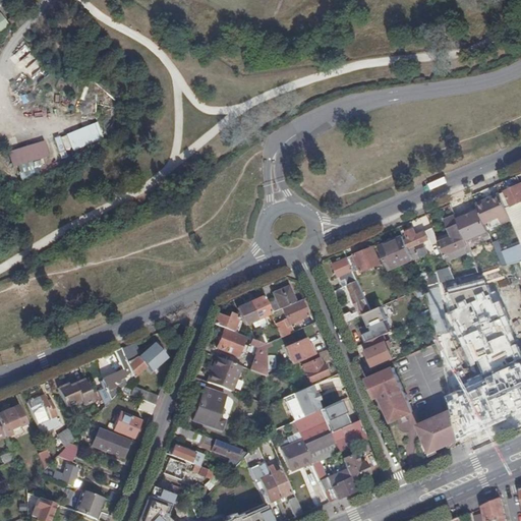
[(0,14),(0,34),(9,27),(0,14)]
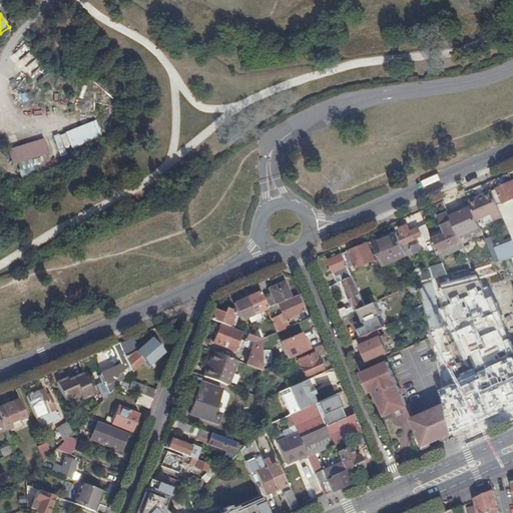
[(15,21),(11,17),(6,20),(10,25),(15,21)]
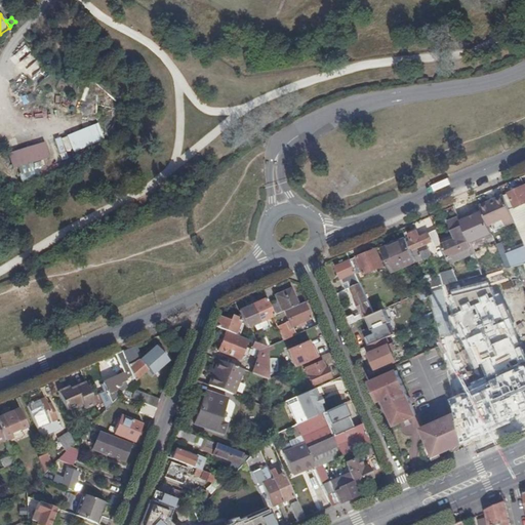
[(17,59),(28,55),(25,48),(14,52),(17,59)]
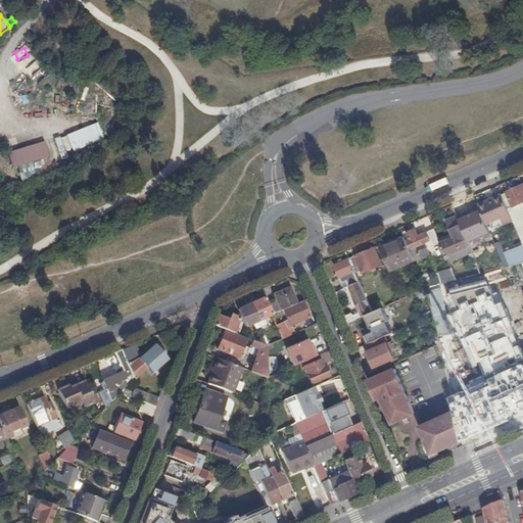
[(46,73),(35,60),(26,68),(37,81),(46,73)]
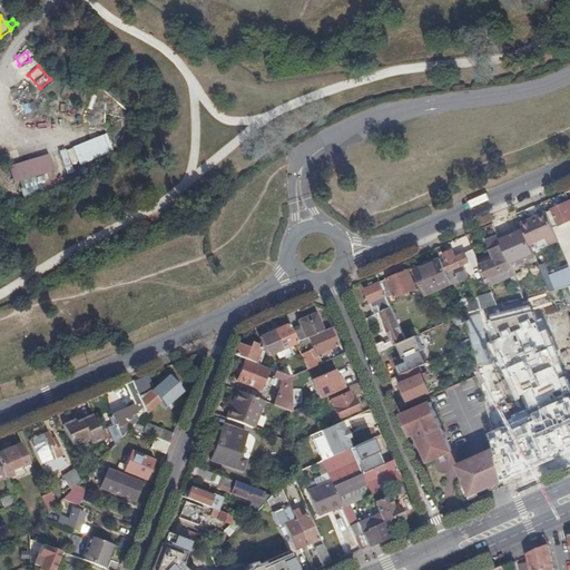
[(105,135),(71,148),(79,166),(112,153),(105,135)]
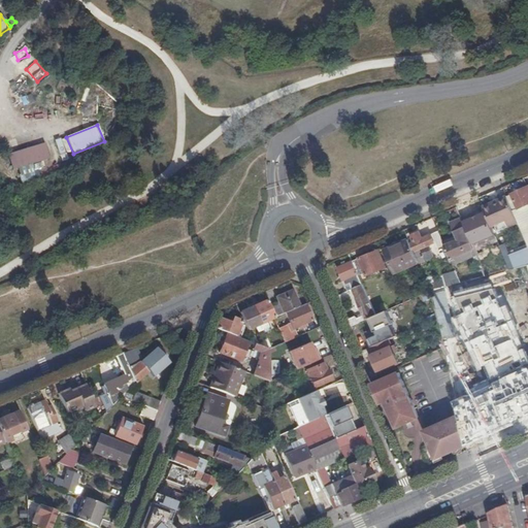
[(44,143),(6,155),(11,171),(18,169),(42,162),(50,160),(44,143)]
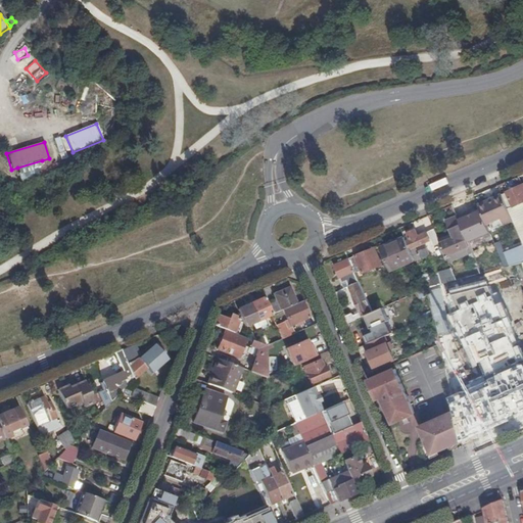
[(42,160),(17,168),(21,185),(39,176),(37,168),(44,165),(42,160)]
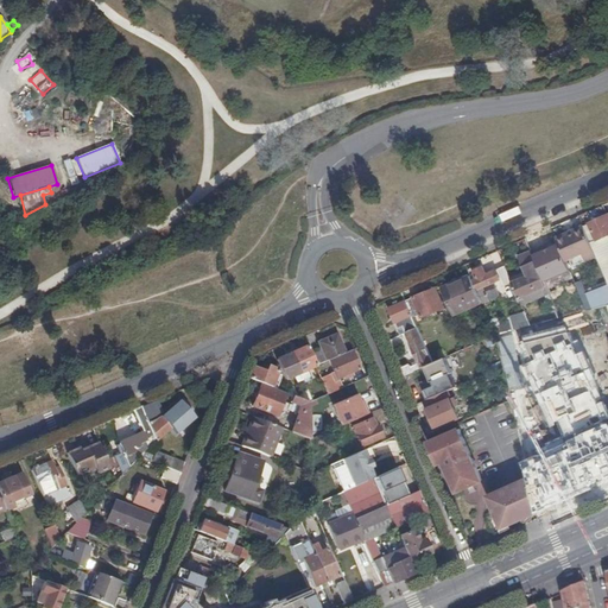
[(44,197),(48,206),(61,200),(58,192),(44,197)]
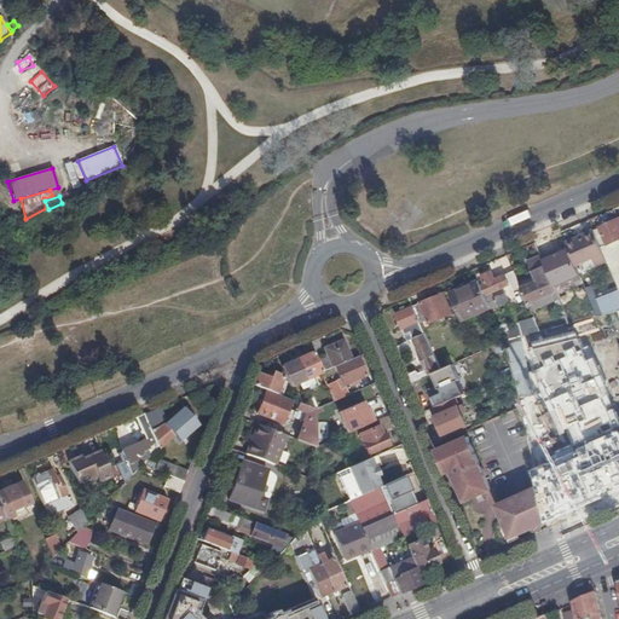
[(618,242),(618,223),(602,230),(602,231),(595,233),(596,235),(608,264),(618,289),(618,242)]
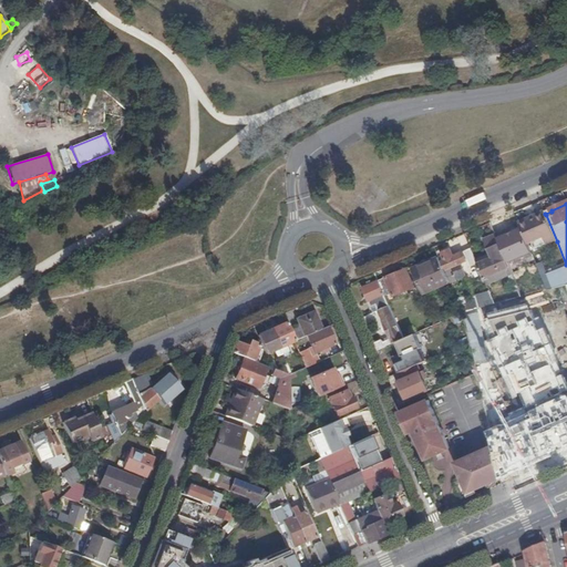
[(532,219),(519,225),(528,245),(545,237),(548,246),(557,241),(546,215),(532,220),(532,219)]
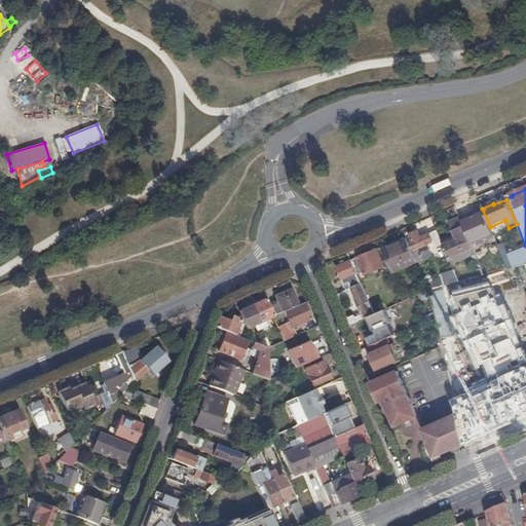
[(465,204),(456,209),(460,220),(473,250),(475,255),(484,277),(514,269),(499,238),(491,241),(488,233),(481,236),(479,230),(476,231),(465,204)]
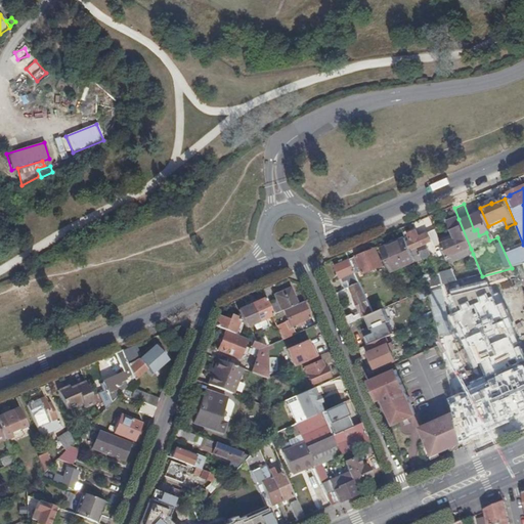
[(453,234),(440,241),(443,248),(448,259),(471,249),(459,219),(450,223),(453,234)]
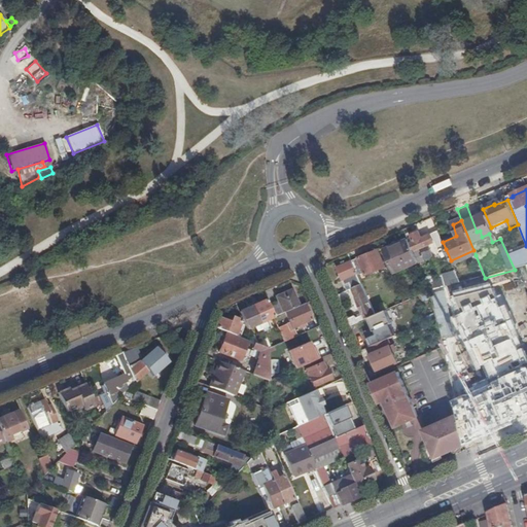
[(443,242),(438,233),(433,235),(437,244),(441,251),(446,249),(443,242)]
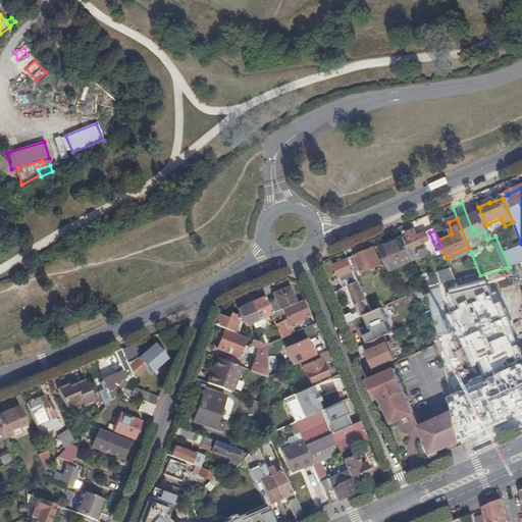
[(407,243),(415,262),(415,263),(429,257),(424,245),(430,243),(427,233),(418,238),(416,231),(408,235),(411,241),(407,243)]
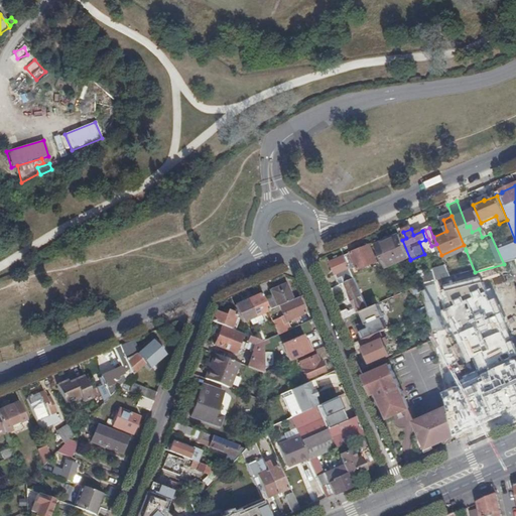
[(491,233),(490,234),(504,264),(515,261),(515,260),(515,241),(497,248),(491,233)]
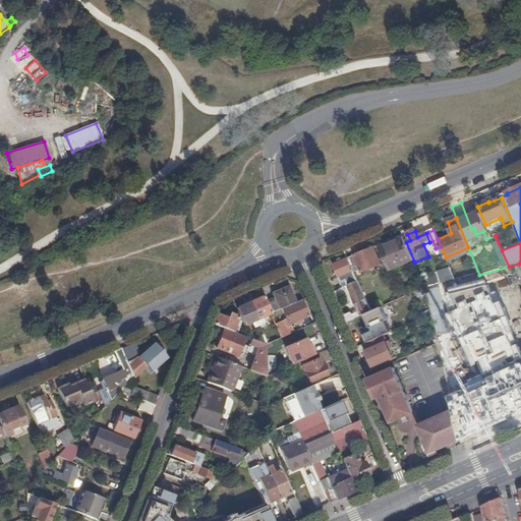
[(404,238),(381,248),(391,272),(414,262),(406,242),(404,238)]
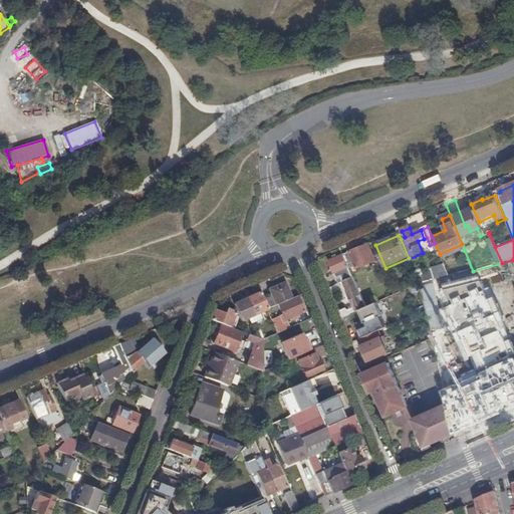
[(464,249),(462,244),(440,254),(443,260),(464,249)]
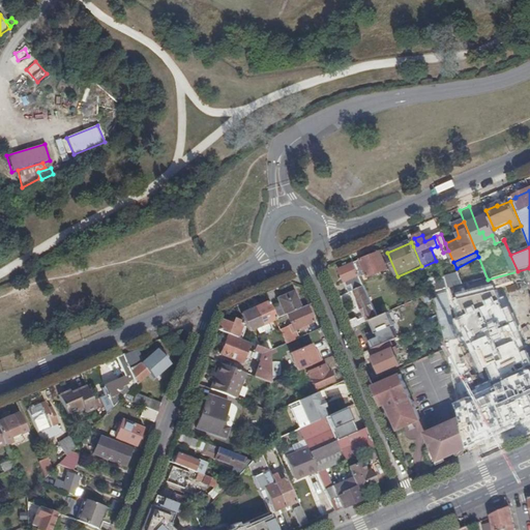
[(388,271),(381,254),(365,260),(355,264),(361,277),(367,275),(370,278),(388,271)]
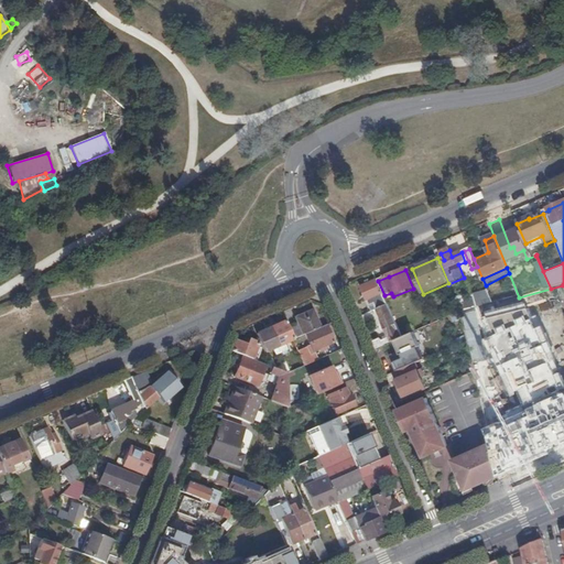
[(384,295),(378,281),(362,288),(372,313),(378,311),(389,305),(384,295)]
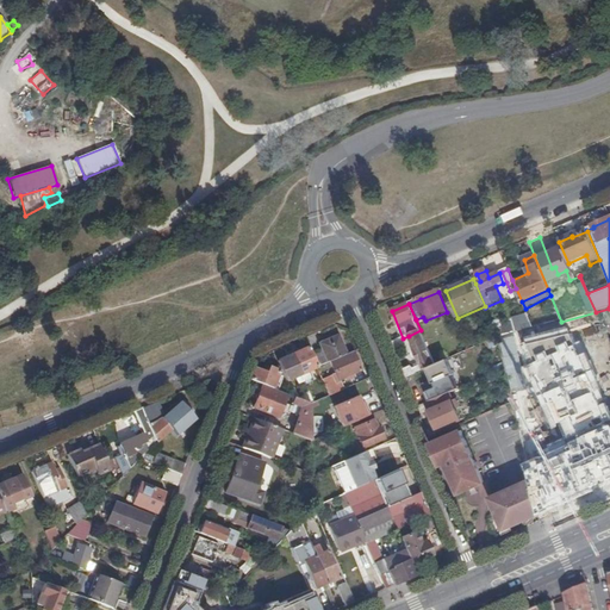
[(496,332),(499,338),(534,329),(529,317),(514,321),(515,324),(496,332)]
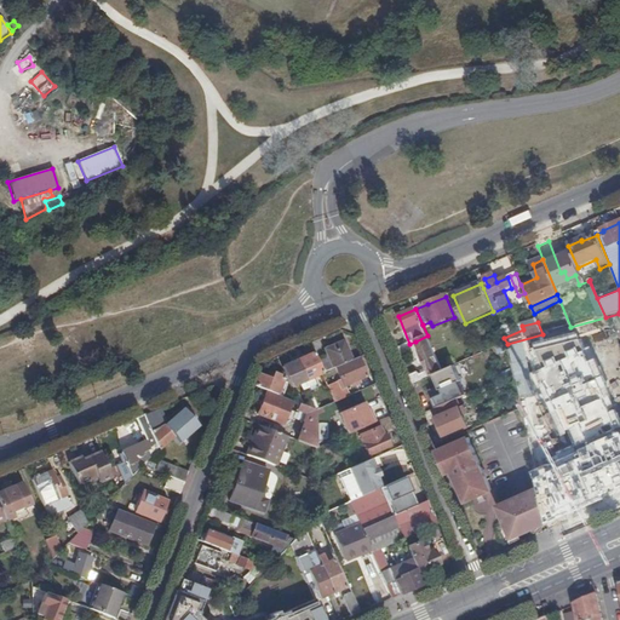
[(619,489),(619,418),(590,345),(583,348),(577,332),(529,344),(541,367),(529,371),(560,436),(569,432),(574,443),(556,452),(556,460),(529,471),(549,526),(619,489)]
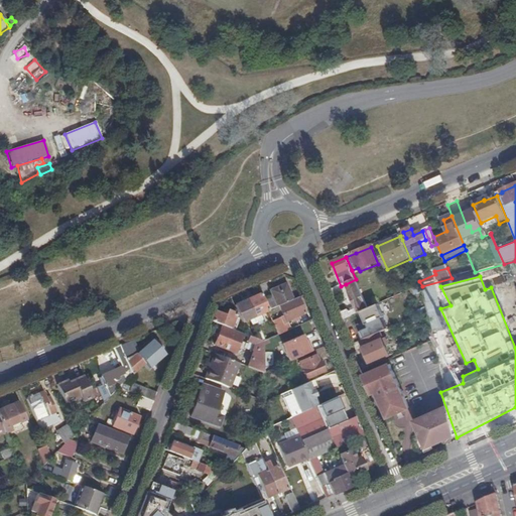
[(349,312),(339,316),(341,321),(369,309),(356,279),(346,284),(358,311),(351,313),(349,312)]
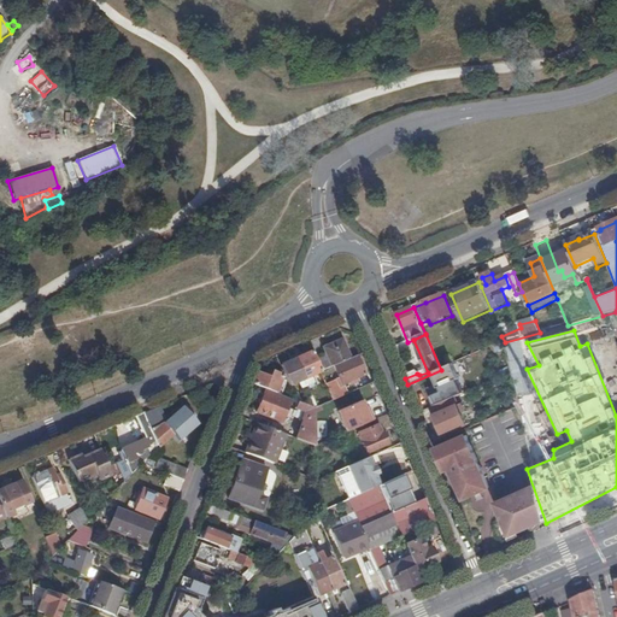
[(327,357),(316,362),(321,374),(335,368),(351,360),(342,341),(324,350),(327,357)]
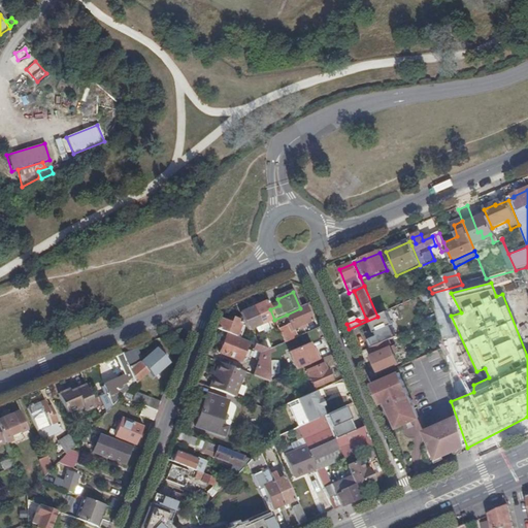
[(432,293),(395,308),(398,315),(433,298),(432,293)]
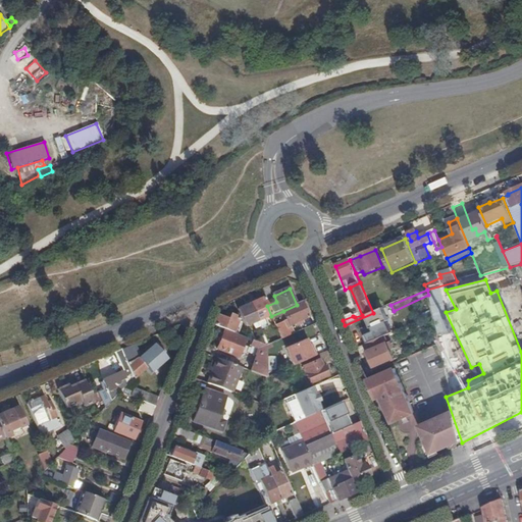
[(264,300),(251,305),(259,322),(272,316),(271,316),(267,306),(264,300)]
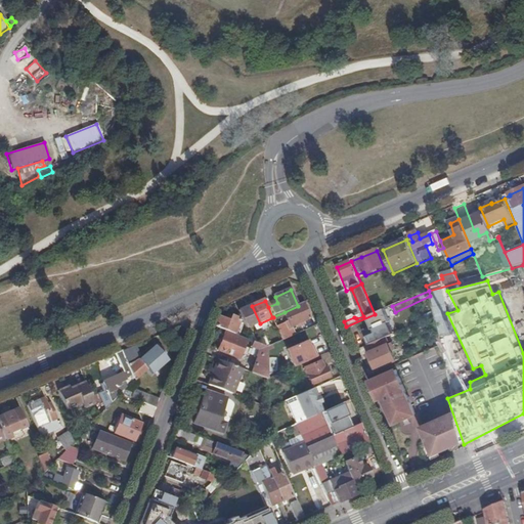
[(310,320),(303,304),(298,306),(285,312),(292,329),(301,324),(305,322),(310,320)]
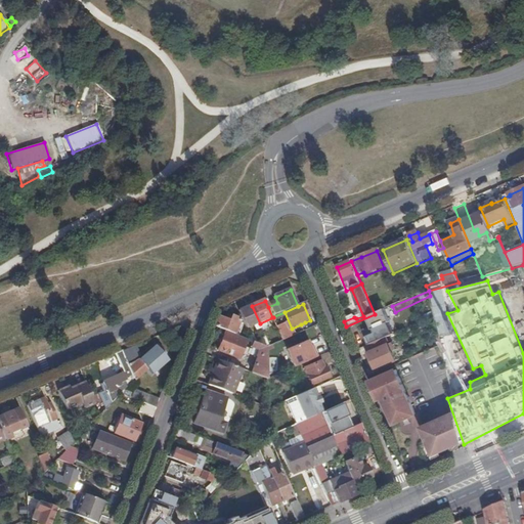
[(252,306),(238,312),(247,330),(260,323),(252,306)]
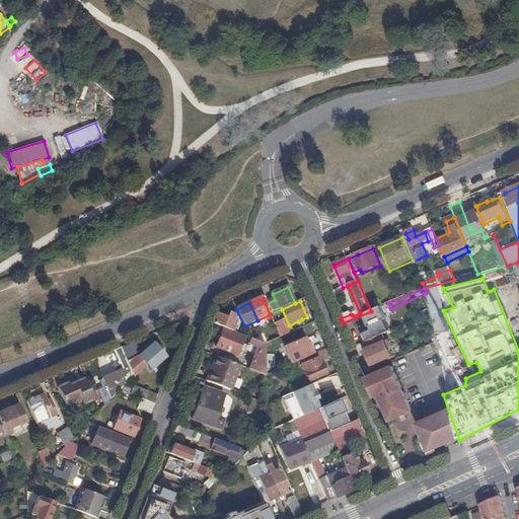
[(385,305),(371,311),(372,316),(387,310),(385,305)]
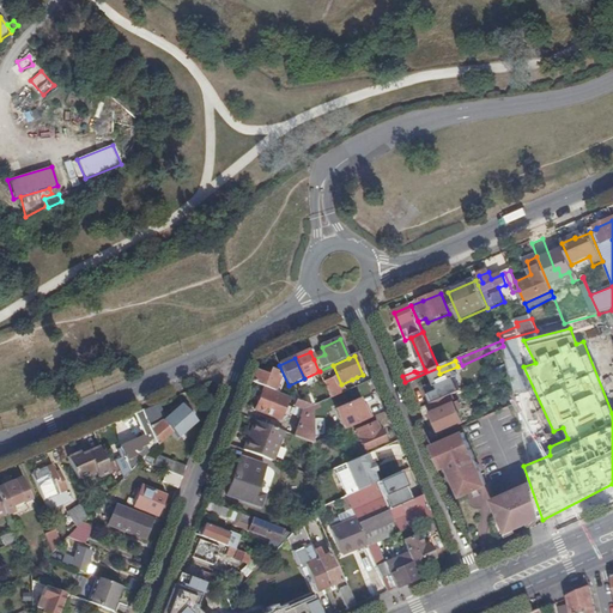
[(268,377),(258,372),(253,383),(275,393),(281,375),(271,371),(268,377)]
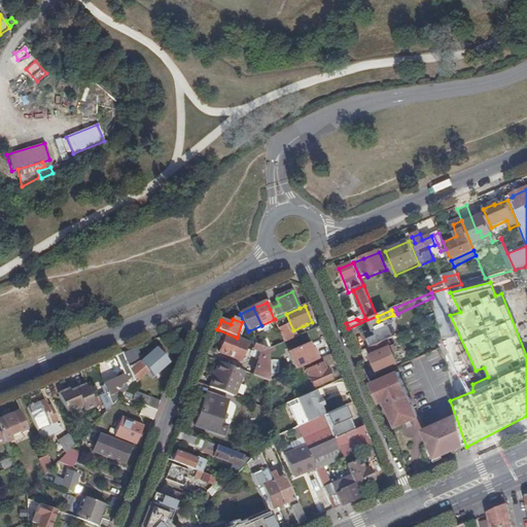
[(279,329),(285,344),(296,339),(295,336),(292,337),(288,325),(279,329)]
